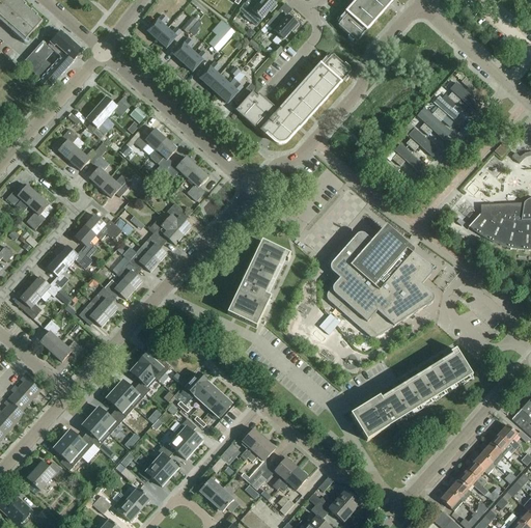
[(0,0),(0,14),(26,37),(43,19),(37,15),(38,14),(32,8),(31,8),(26,4),(27,3),(24,0),(0,0)]
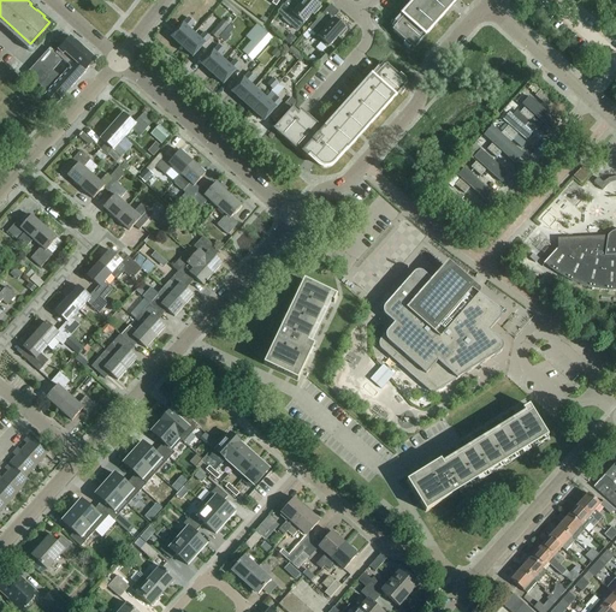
[(221,1),(237,15),(241,10),(230,0),(223,0),(221,1)]
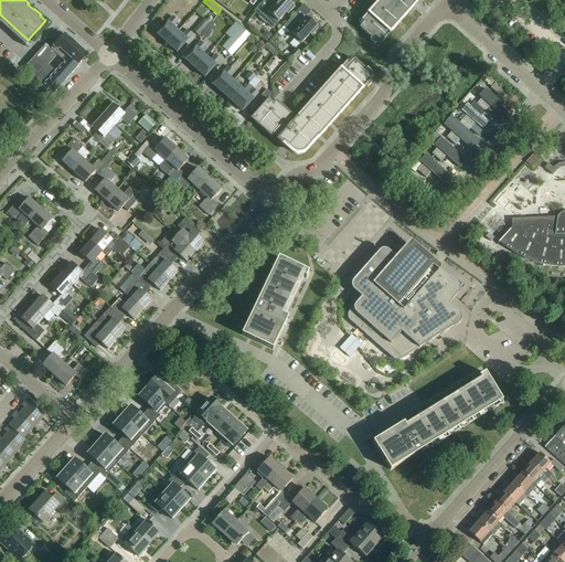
[(254,9),(273,25),(286,10),(288,12),(295,4),(289,0),(263,0),(260,2),(259,1),(254,9)]
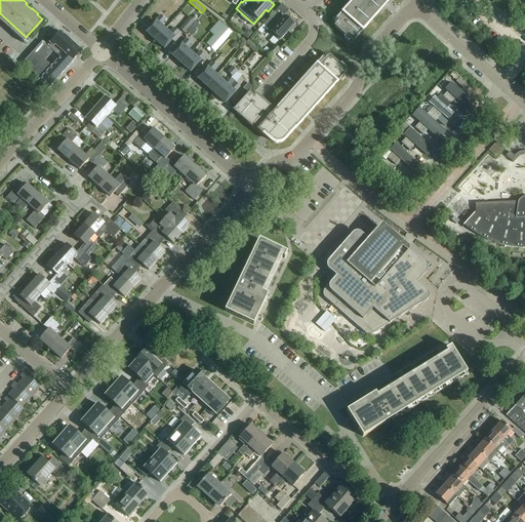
[(345,35),(349,39),(350,38),(353,40),(388,0),(350,0),(336,16),(338,18),(334,24),(346,34),(345,35)]
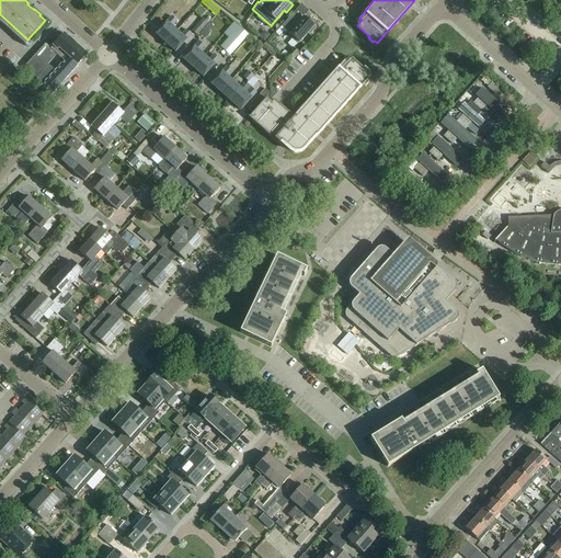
[(282,24),(288,30),(299,41),(308,32),(309,33),(317,25),(305,14),(302,18),(294,10),(282,24)]
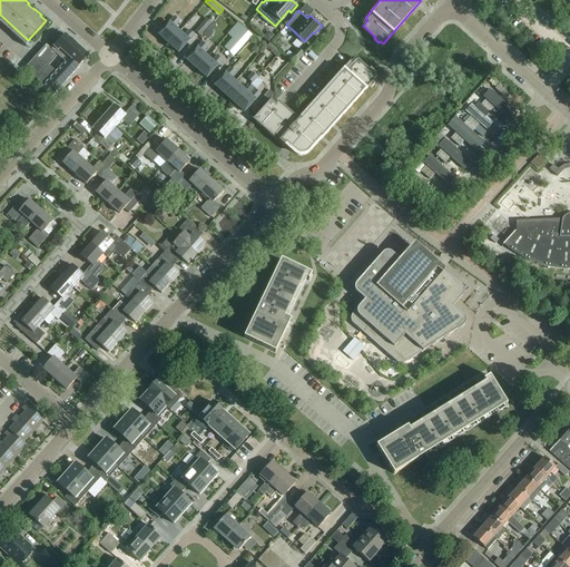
[(158,32),(168,41),(179,29),(174,25),(179,19),(175,15),(158,32)]
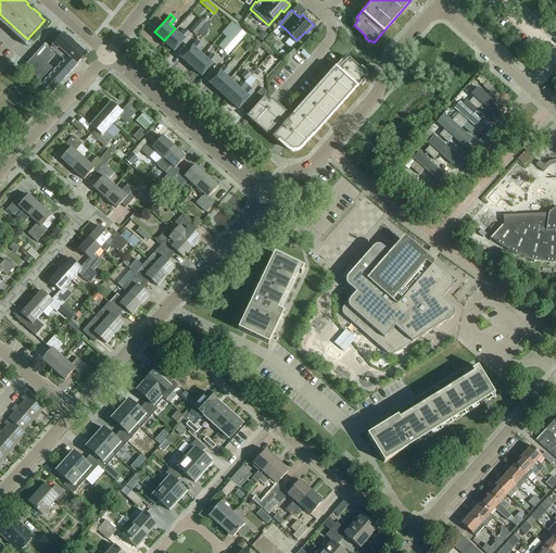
[(203,17),(202,16),(191,28),(196,33),(210,17),(206,14),(203,17)]
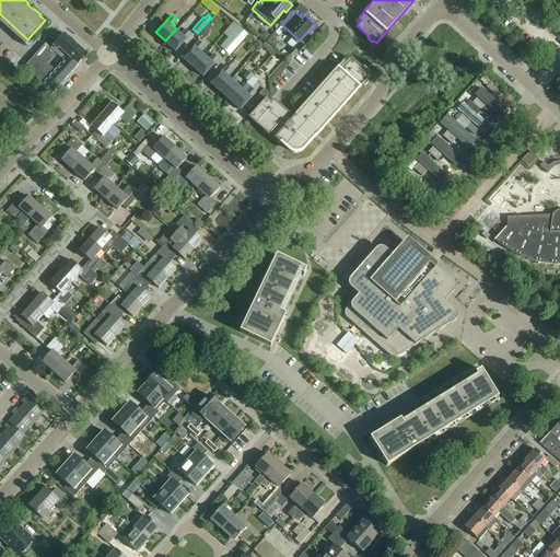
[(229,36),(221,44),(230,53),(237,44),(247,33),(233,20),(233,21),(230,25),(223,31),(229,36)]
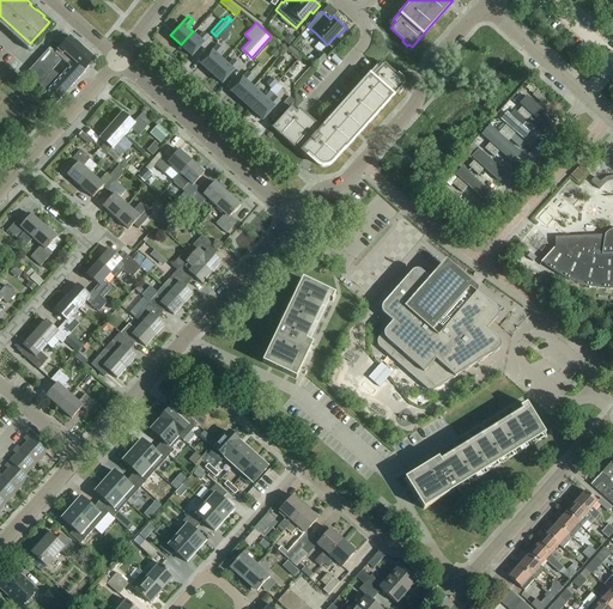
[(224,40),(230,32),(229,31),(224,28),(219,34),(224,40)]
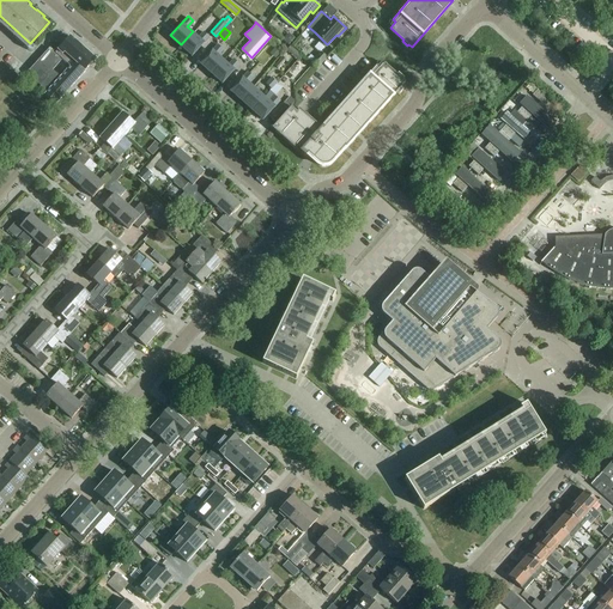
[(193,31),(181,44),(192,54),(208,35),(204,30),(198,36),(193,31)]
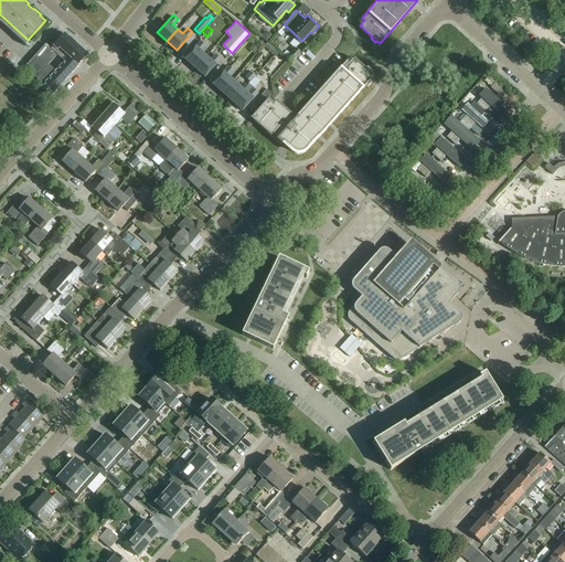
[(262,33),(267,38),(272,33),(266,29),(262,33)]
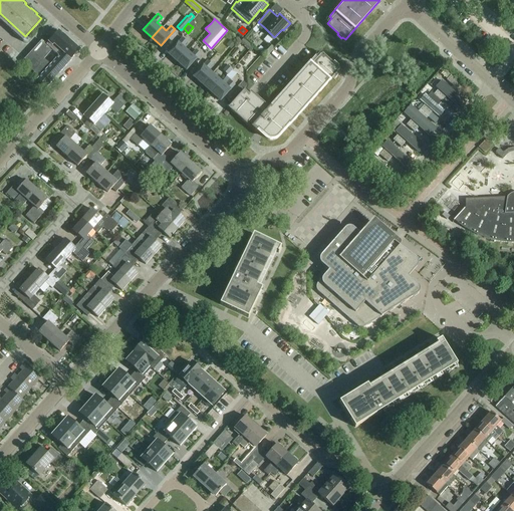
[(41,38),(22,59),(39,74),(37,77),(46,85),(80,47),(68,37),(59,29),(46,42),(41,38)]
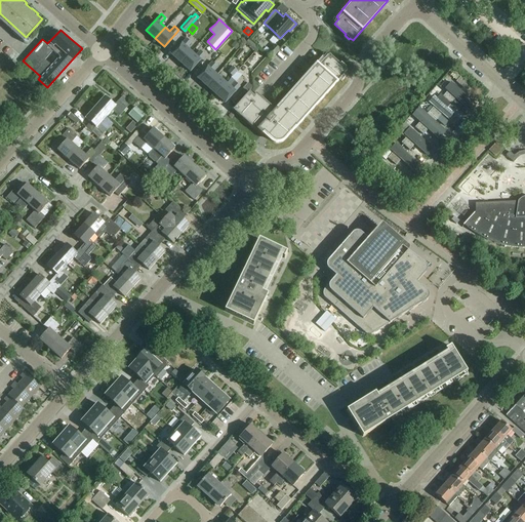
[(172,52),(182,61),(191,50),(187,46),(191,41),(187,37),(172,52)]
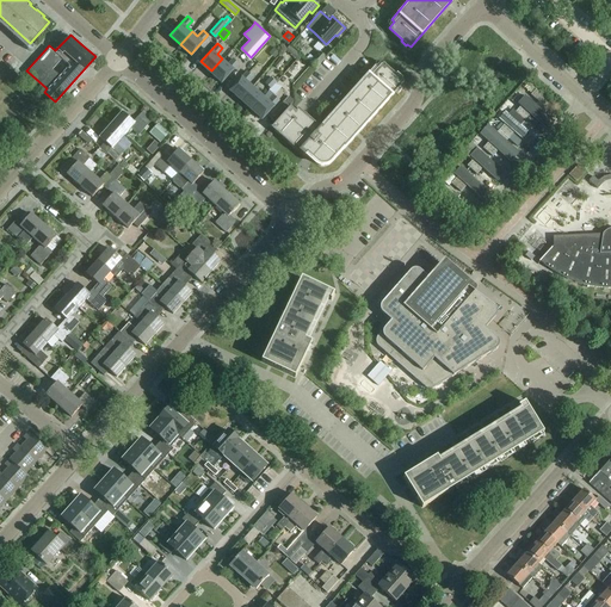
[(275,56),(281,49),(275,44),(269,50),(275,56)]
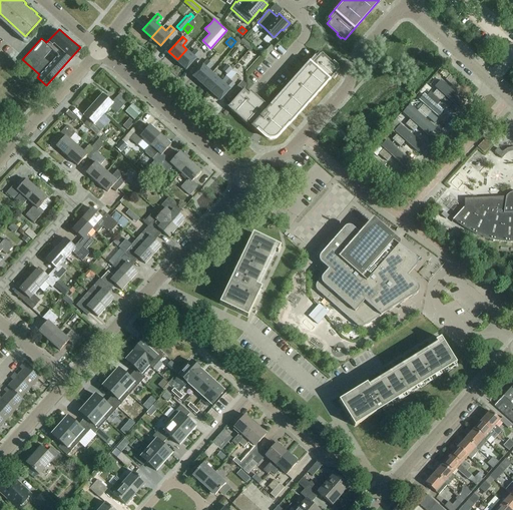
[(240,39),(249,48),(252,45),(242,37),(240,39)]
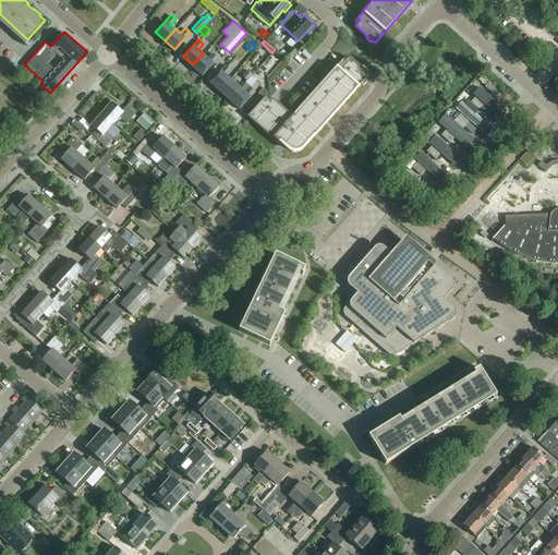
[(283,55),(289,60),(298,50),(292,45),(283,55)]
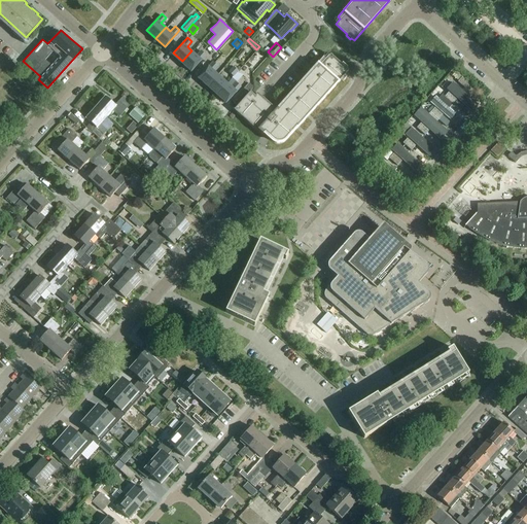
[(236,55),(239,57),(246,49),(243,46),(236,55)]
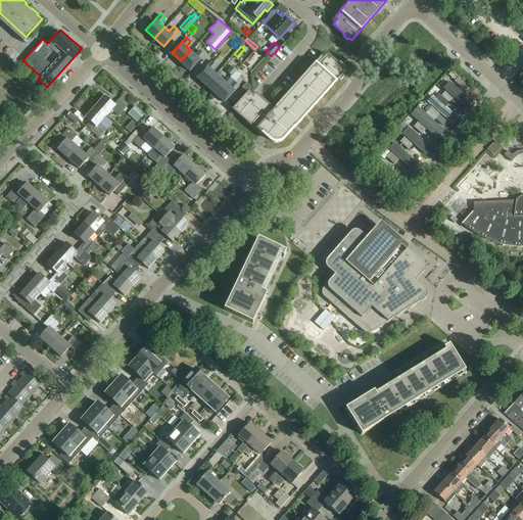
[(190,50),(181,60),(190,68),(204,53),(199,49),(195,54),(190,50)]
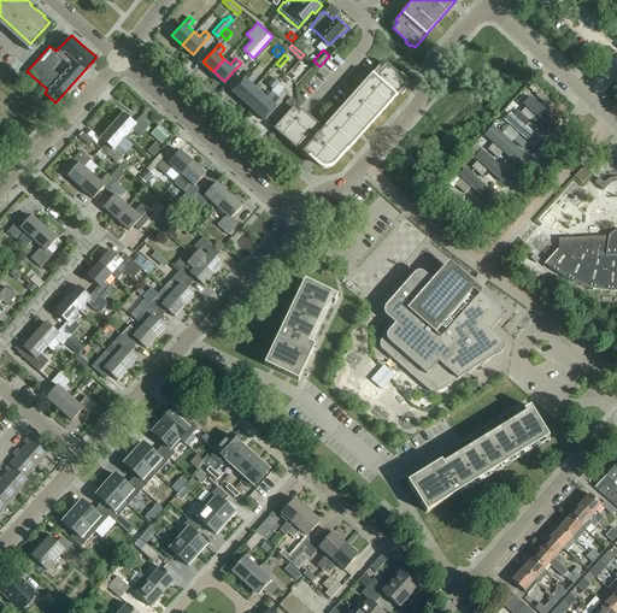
[(316,155),(316,157),(316,158),(317,159),(317,160),(318,161),(319,163),(321,164),(322,164),(323,165),(324,165),(325,165),(327,165),(328,165),(329,165),(331,164),(334,163),(335,161),(346,149),(409,81),(405,78),(406,77),(401,72),(400,74),(387,62),(382,68),(378,65),(323,127),(301,107),(299,111),(293,105),(275,127),(275,125),(274,127),(305,154),(306,154),(307,155),(312,151),(316,152),(316,153),(316,154),(316,155)]
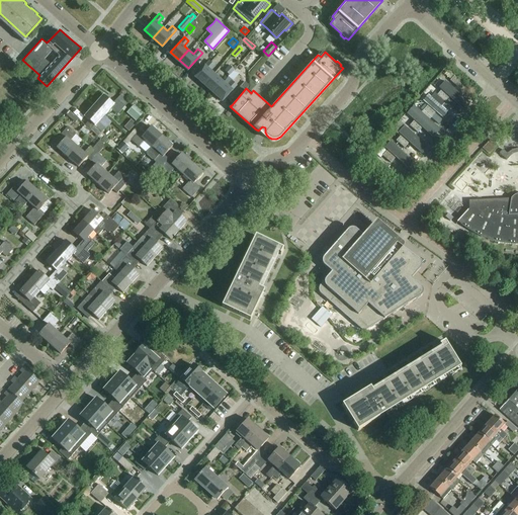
[(195,75),(204,83),(213,73),(209,69),(214,63),(209,59),(195,75)]
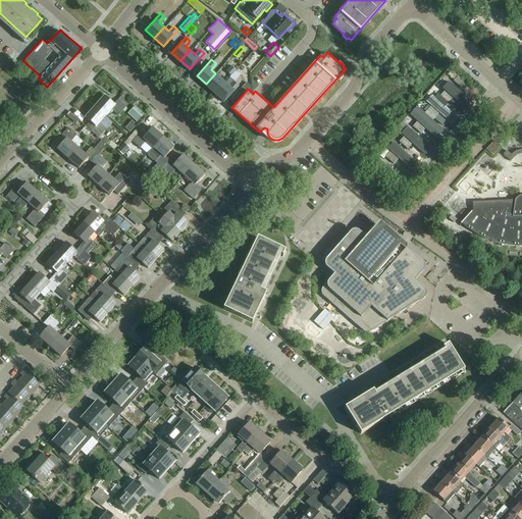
[(226,69),(231,73),(236,68),(231,64),(226,69)]
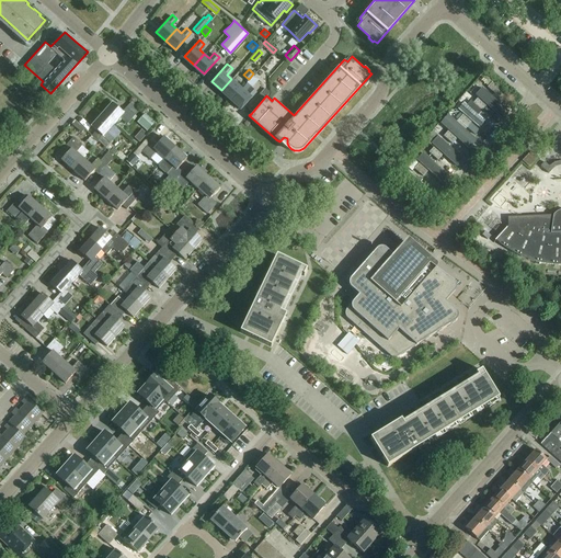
[(221,90),(231,99),(241,88),(231,79),(221,90)]
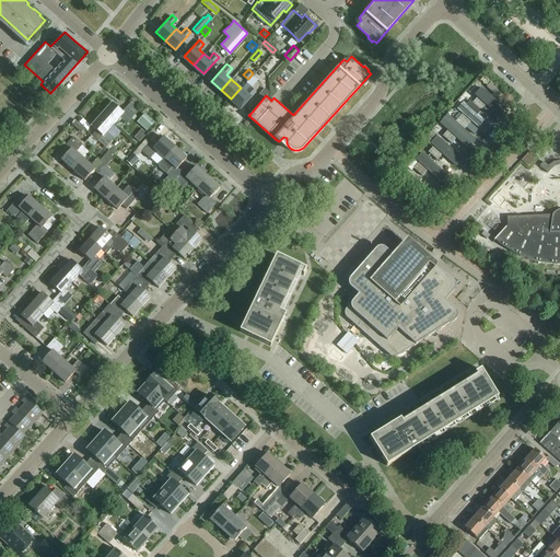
[(500,88),(491,80),(487,84),(496,92),(500,88)]
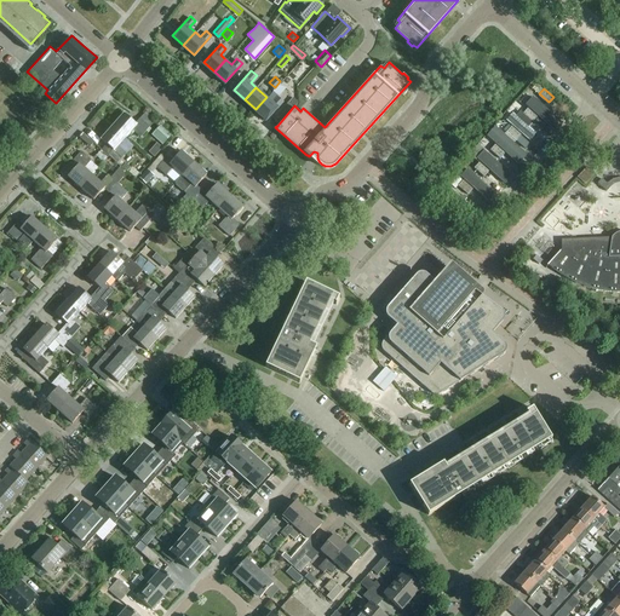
[(534,92),(527,99),(555,125),(562,117),(547,104),(544,107),(534,98),(538,96),(534,92)]
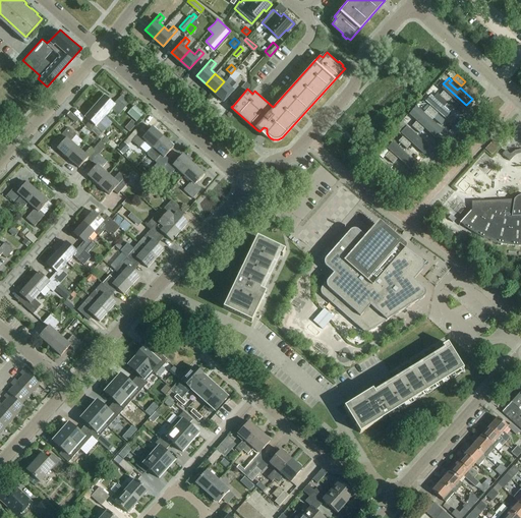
[(224,81),(215,92),(224,100),(238,83),(233,79),(229,85),(224,81)]
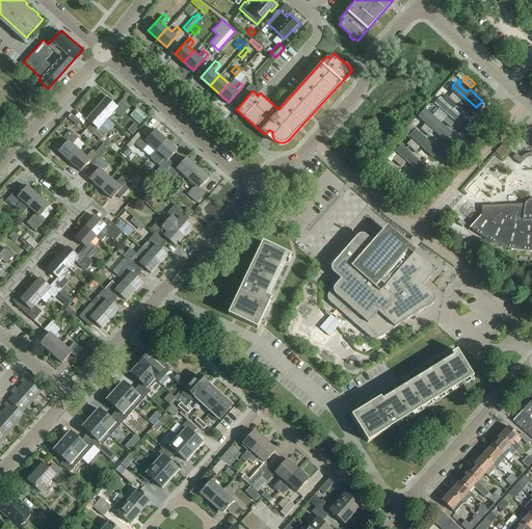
[(234,100),(240,104),(250,91),(245,87),(234,100)]
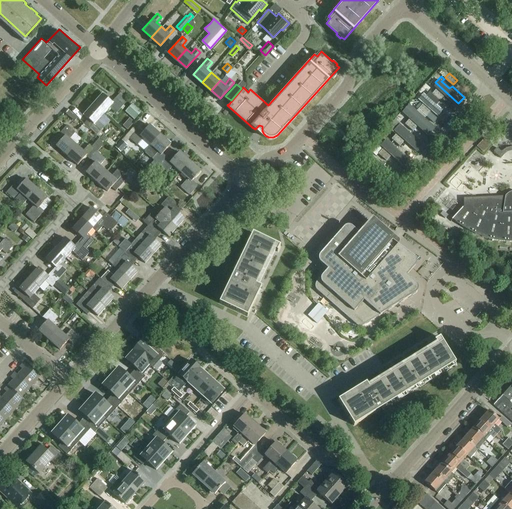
[(432,92),(431,92),(428,94),(427,96),(436,103),(440,99),(443,95),(436,88),(432,92)]
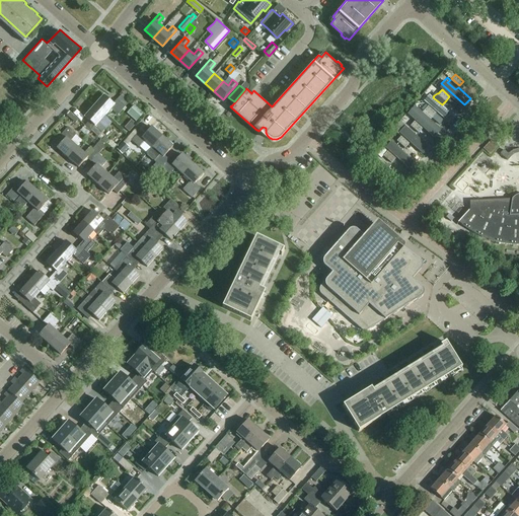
[(429,91),(423,97),(443,115),(447,109),(442,104),(433,97),(434,95),(429,91)]
